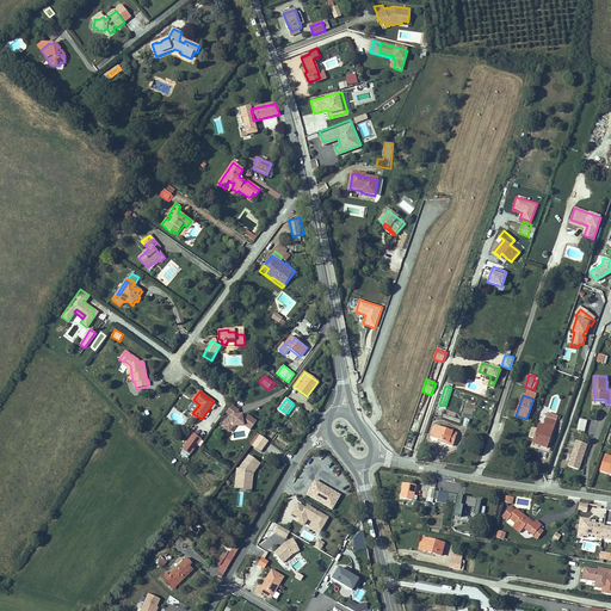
[(229,408),(224,415),(228,418),(228,420),(238,418),(236,413),(229,408)]
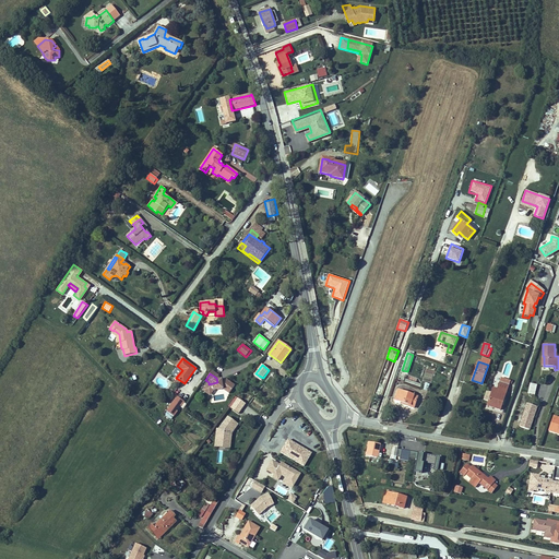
[(492,388),(488,402),(497,404),(496,408),(500,409),(501,405),(503,405),(504,400),(503,400),(510,380),(501,377),(497,390),(492,388)]
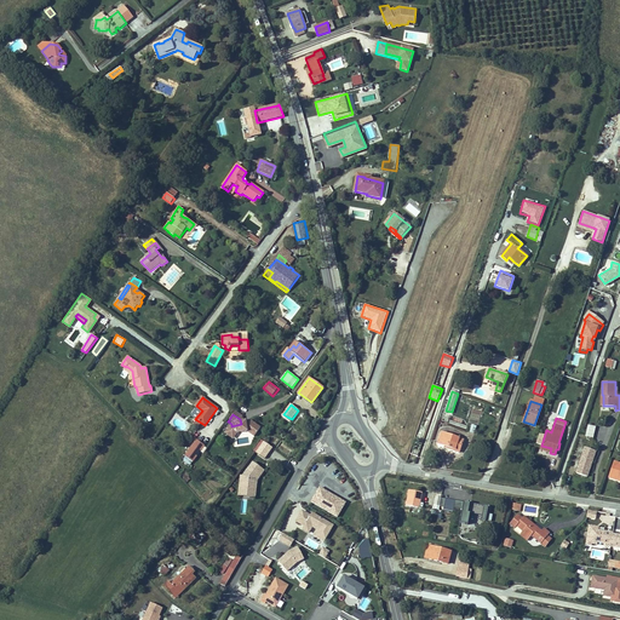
[(230,426),(225,432),(231,436),(235,436),(245,434),(252,440),(258,431),(248,424),(247,425),(244,425),(244,424),(241,424),(231,426),(230,426)]
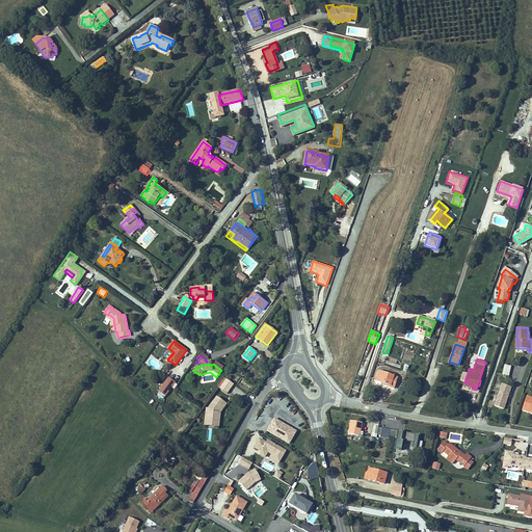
[(507,378),(510,369),(504,367),(501,376),(507,378)]
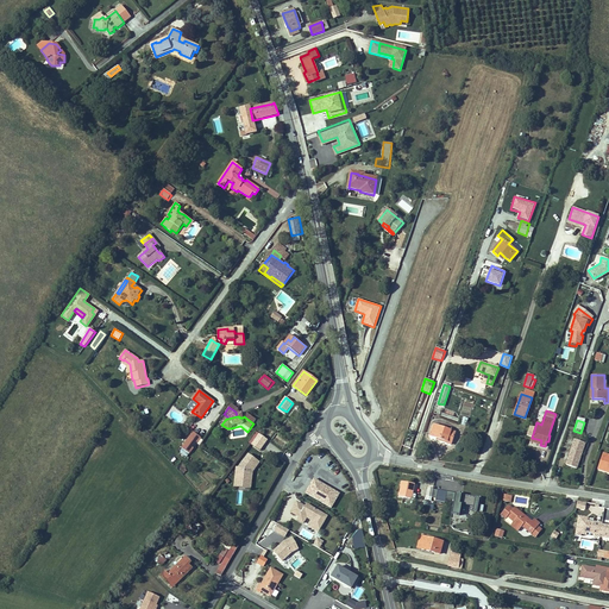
[(437,437),(441,439),(441,441),(451,444),(454,432),(434,425),(431,435),(437,437)]
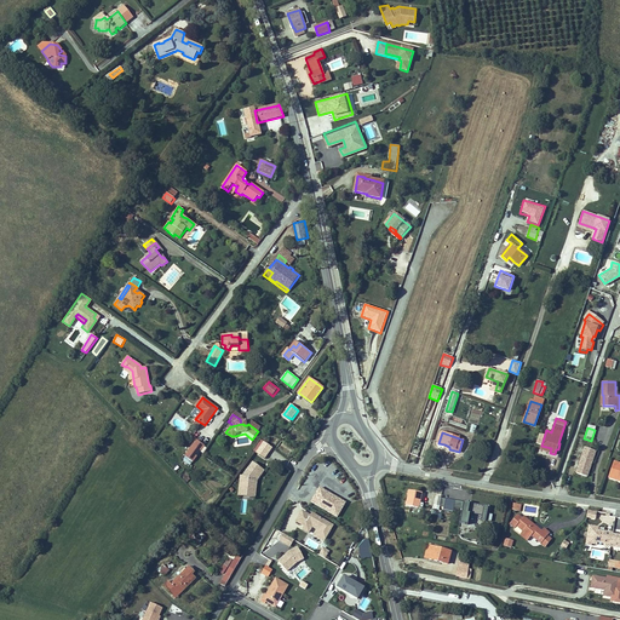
[(204,446),(196,441),(185,455),(193,460),(204,446)]
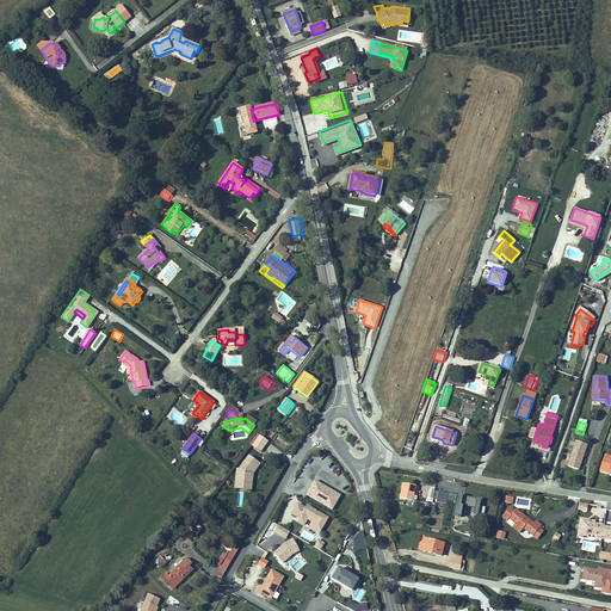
[(260,436),(253,445),(260,451),(267,442),(260,436)]
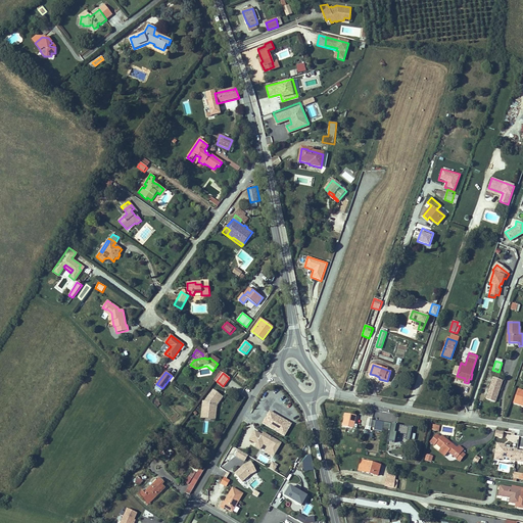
[(502,383),(492,380),(485,401),(494,405),(502,383)]
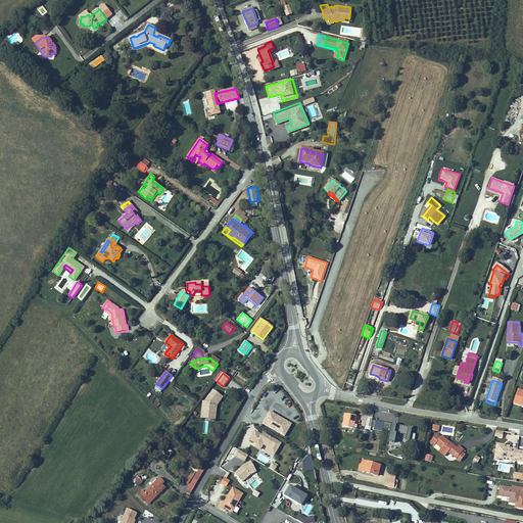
[(522,390),(518,389),(514,403),(522,406),(522,403),(522,390)]
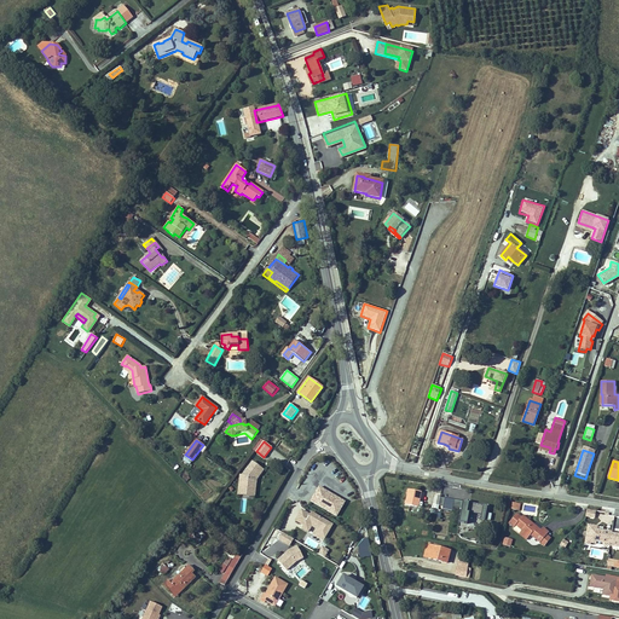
[(252,463),(242,475),(238,490),(248,493),(253,480),(254,479),(256,480),(262,470),(252,463)]
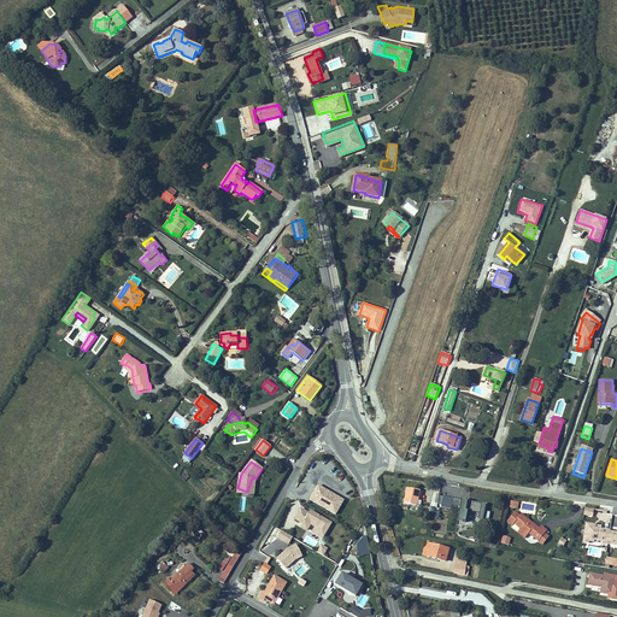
[(241,474),(239,474),(234,491),(248,495),(256,479),(253,477),(252,479),(247,492),(238,488),(241,474)]
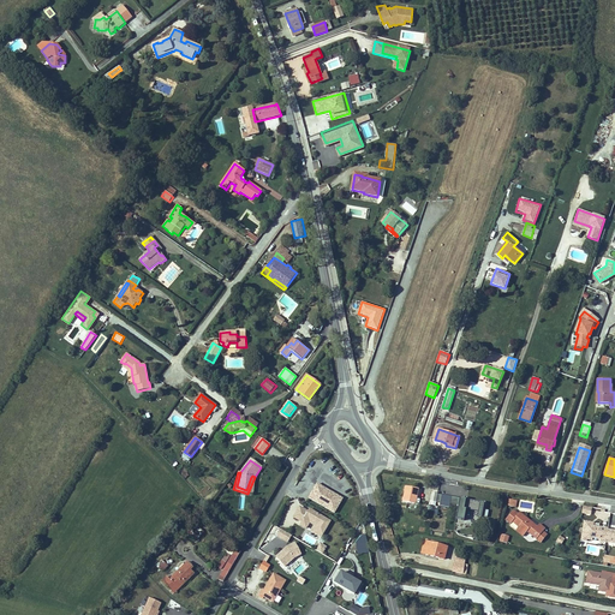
[(316,482),(308,497),(334,513),(344,499),(316,482)]
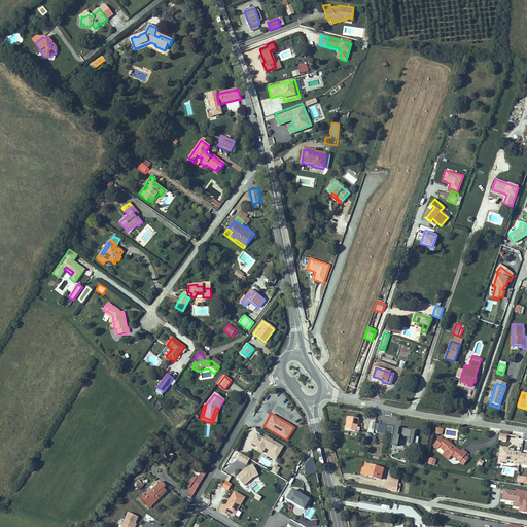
[(358,420),(348,418),(345,429),(359,432),(359,428),(356,428),(358,420)]
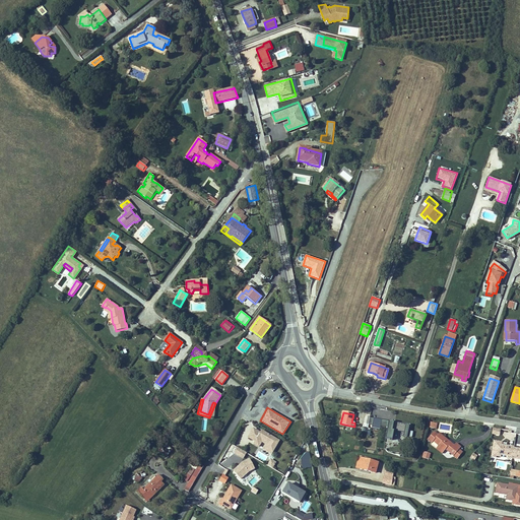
[(270,454),(278,440),(260,430),(259,432),(252,428),(247,437),(254,441),(252,443),(270,454)]
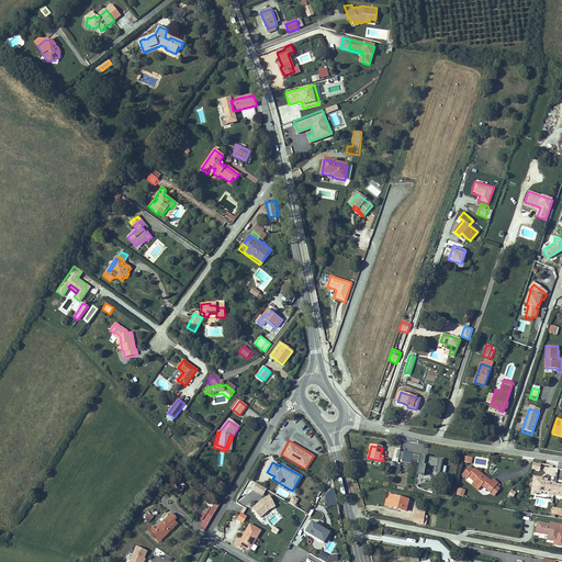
[(493,480),(491,482),(474,469),(473,470),(469,467),(462,475),(465,479),(468,476),(473,482),(475,481),(481,486),(490,493),(496,486),(498,483),(493,480)]
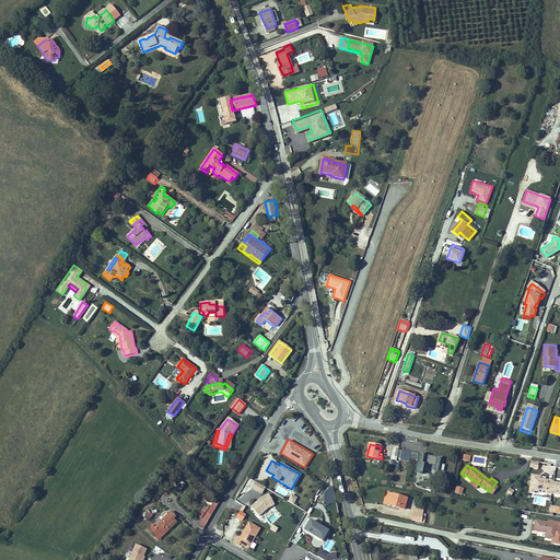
[(546,493),(551,493),(552,482),(553,481),(545,480),(545,477),(531,475),(528,492),(533,493),(534,491),(538,492),(539,490),(547,491),(546,493)]
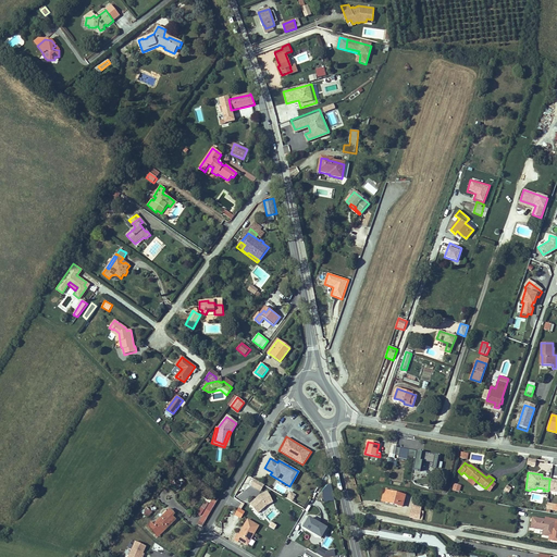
[(469,478),(467,481),(473,486),(477,482),(471,477),(469,478)]
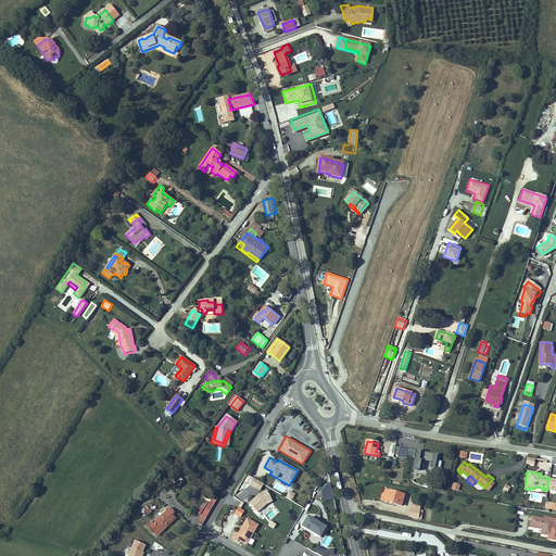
[(253,478),(250,485),(260,491),(264,484),(253,478)]
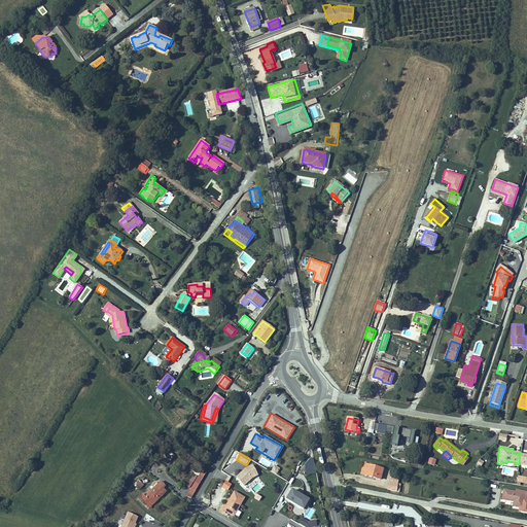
[(465,456),(459,462),(463,465),(468,458),(465,456)]
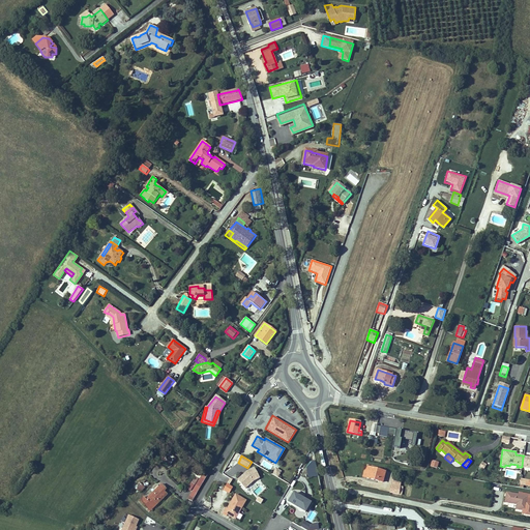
[(315,462),(304,465),(308,478),(319,476),(315,462)]
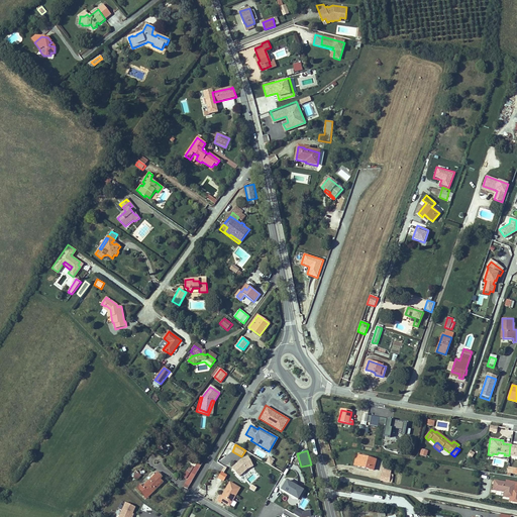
[(239,460),(231,467),(239,476),(246,470),(253,466),(247,455),(239,460)]
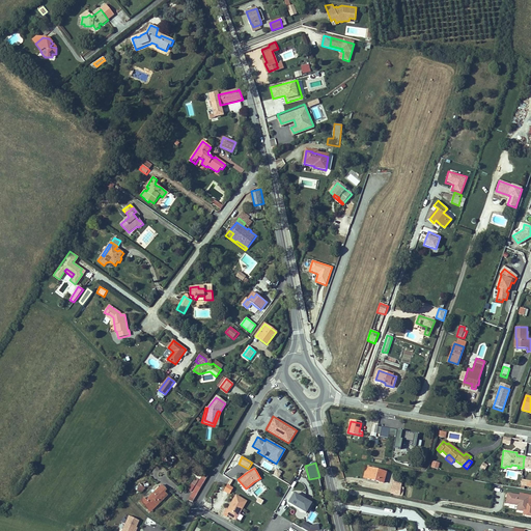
[(366,468),(364,478),(383,483),(386,473),(366,468)]
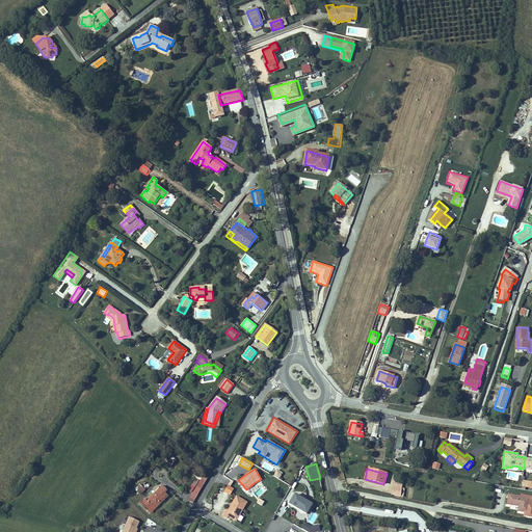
[(187,490),(192,494),(188,500),(193,503),(207,479),(197,473),(187,490)]
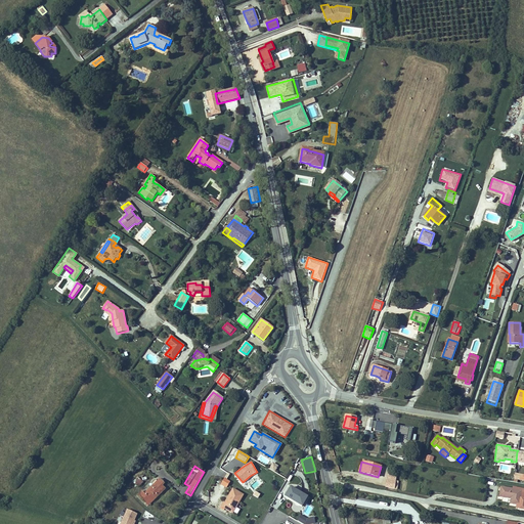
[(396,475),(387,473),(386,487),(397,488),(398,481),(395,481),(396,475)]
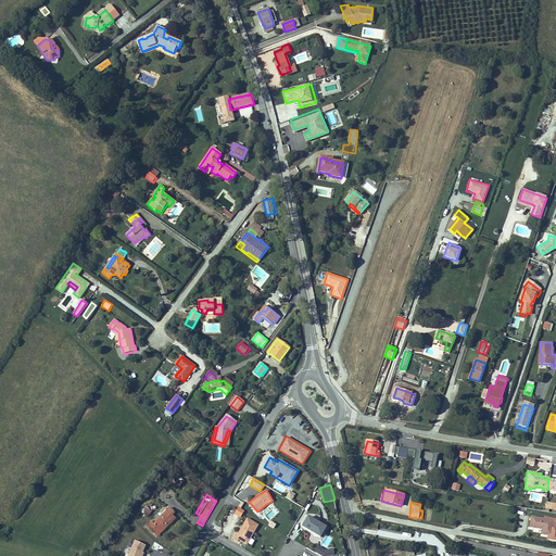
[(238,507),(234,514),(240,518),(244,512),(238,507)]
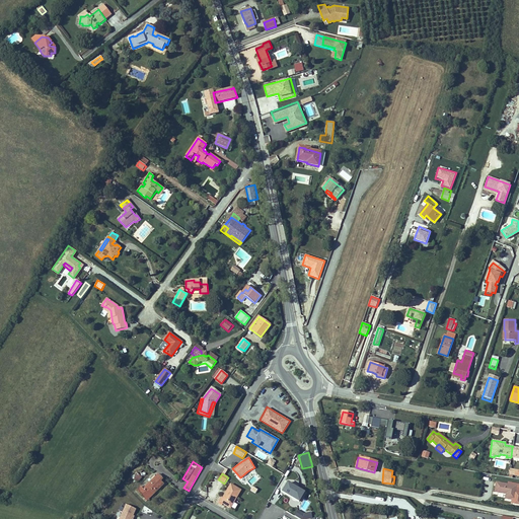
[(162,478),(158,474),(143,489),(141,487),(137,491),(145,499),(150,494),(152,495),(163,484),(160,480),(162,478)]
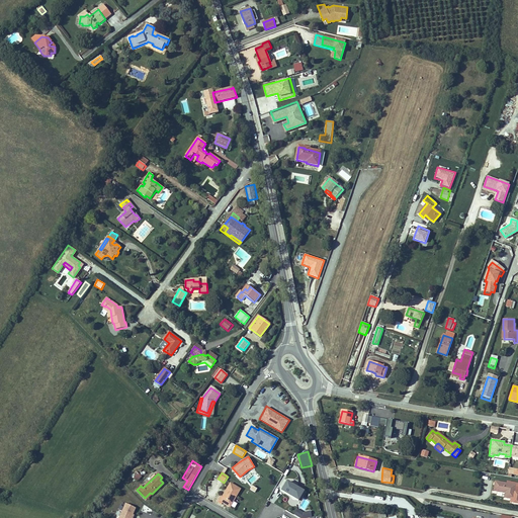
[(282,479),(277,488),(294,499),(299,489),(282,479)]
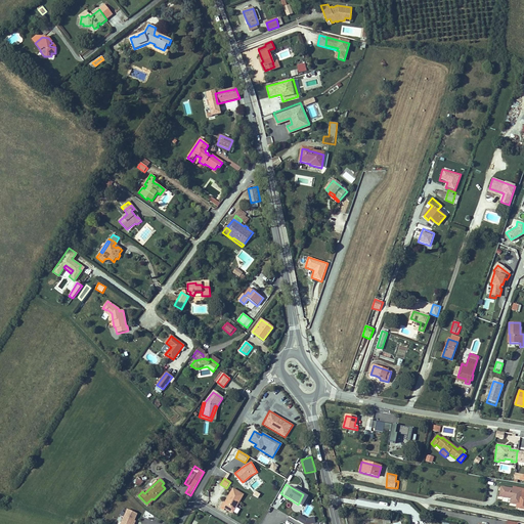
[(522,491),(505,488),(503,497),(511,498),(512,499),(512,504),(520,505),(522,491)]
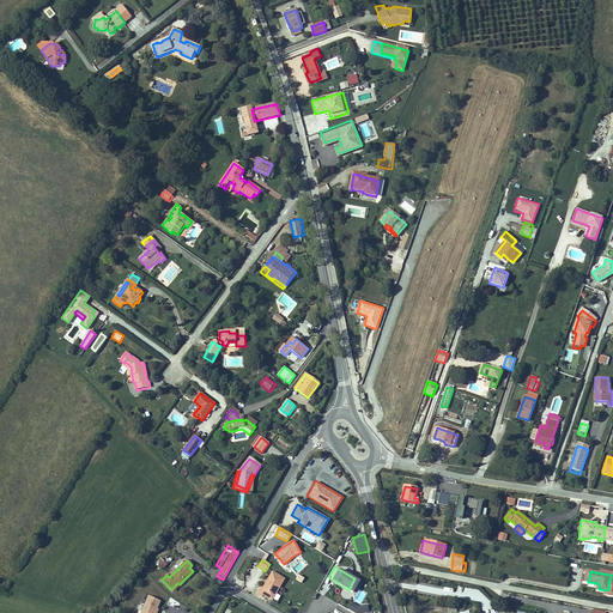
[(283,578),(272,572),(262,589),(261,588),(258,593),(271,600),(283,578)]
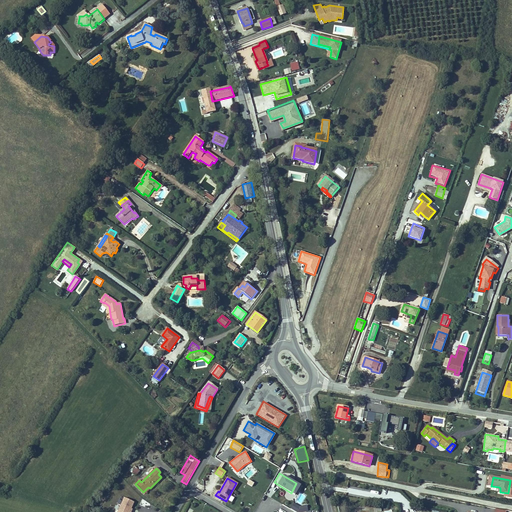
[(131,511),(135,502),(123,497),(119,507),(116,506),(113,511),(131,511)]
